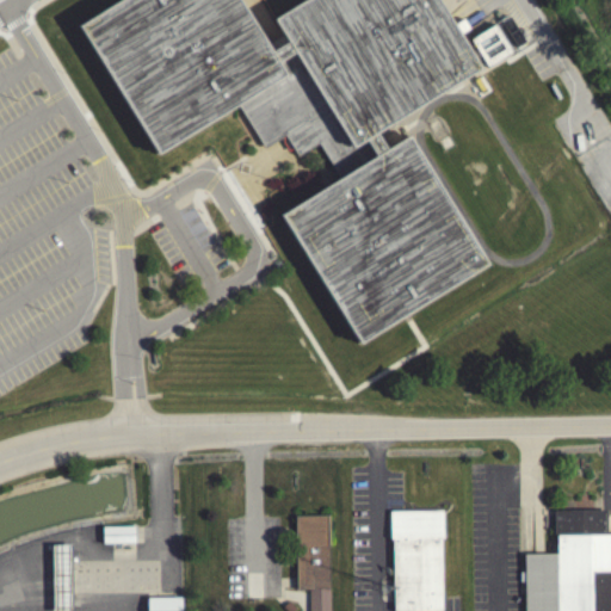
[(80,24),(118,0),(241,0),(272,50),(289,39),(275,18),(302,0),(440,0),(481,66),(377,131),(387,148),(408,135),(488,263),(360,341),(281,213),(341,176),(320,141),(298,154),(285,133),(265,146),(238,103),(159,152),(80,24)]
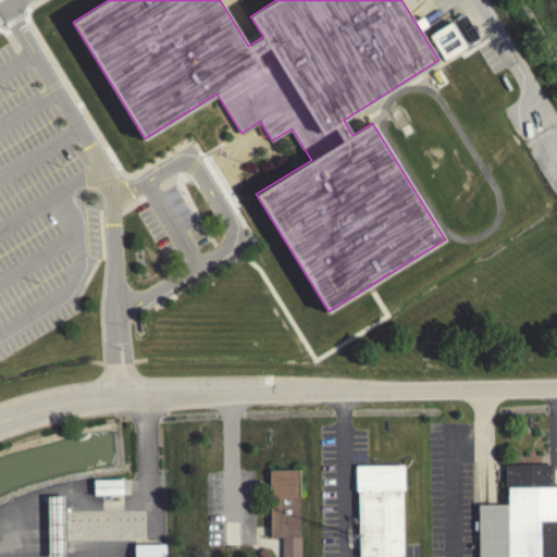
[(444,65),(479,42),(462,17),(428,40),(444,65)]
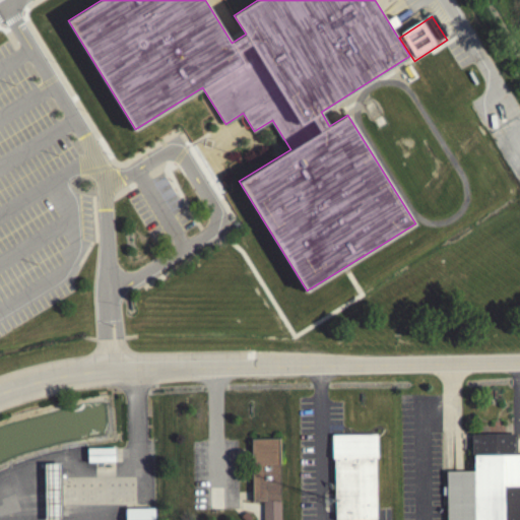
[(330,432),(379,432),(379,518),(336,519),(336,456),(330,456),(330,432)]
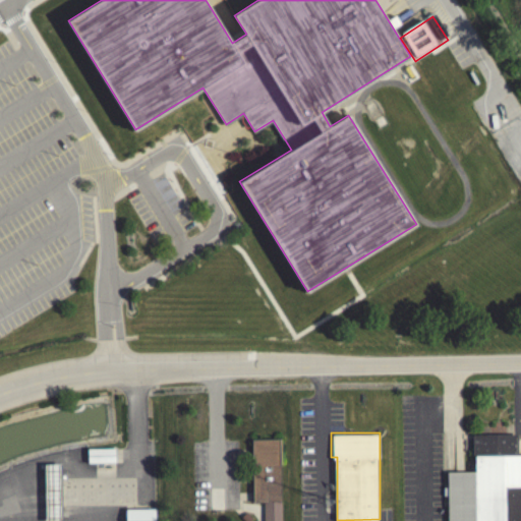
[(448,471),(448,520),(520,520),(520,454),(518,454),(518,433),(474,433),(474,455),(476,455),(476,471),(448,471)]
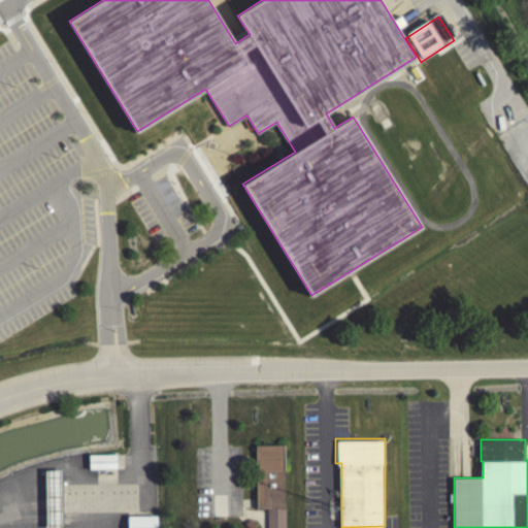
[(283,527),(283,450),(254,450),(255,514),(266,514),(266,527),(283,527)]
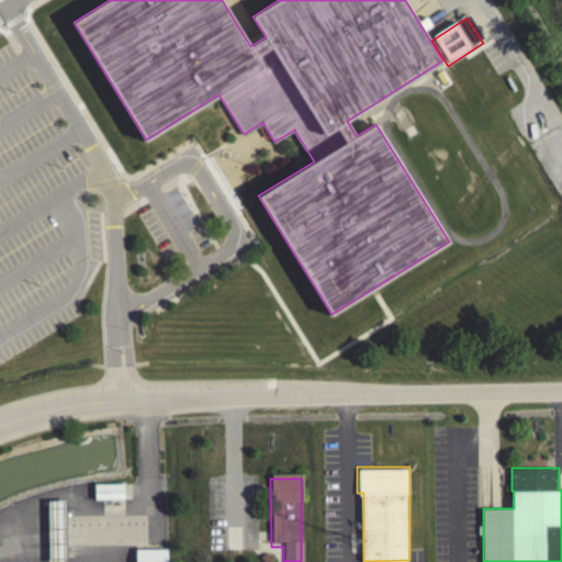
[(65,561),(64,505),(46,505),(46,561),(65,561)]
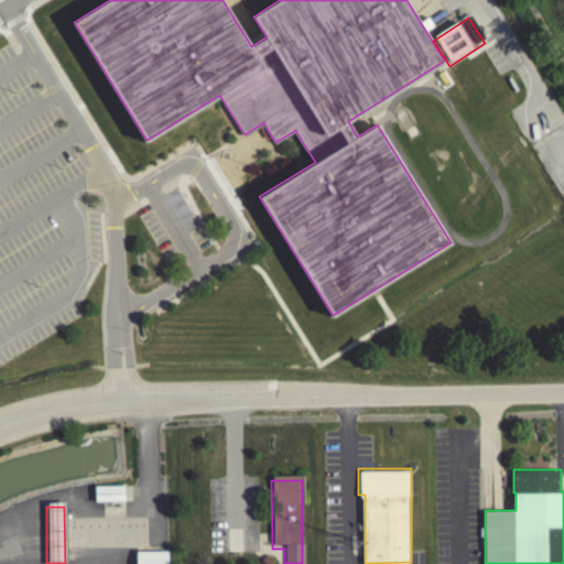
[(166,563),(134,563),(134,550),(166,549),(166,563)]
